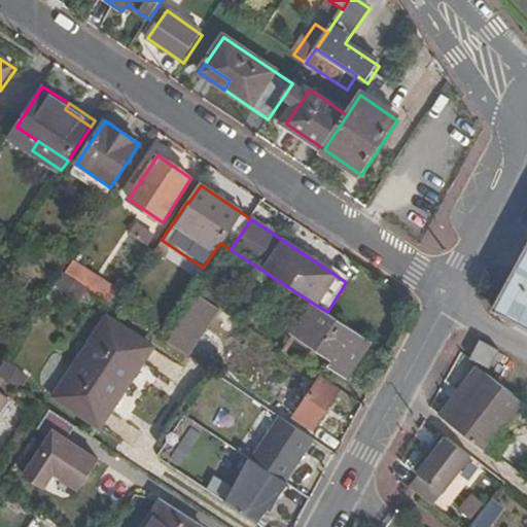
[(136,223),(131,236),(153,245),(159,233),(136,223)]
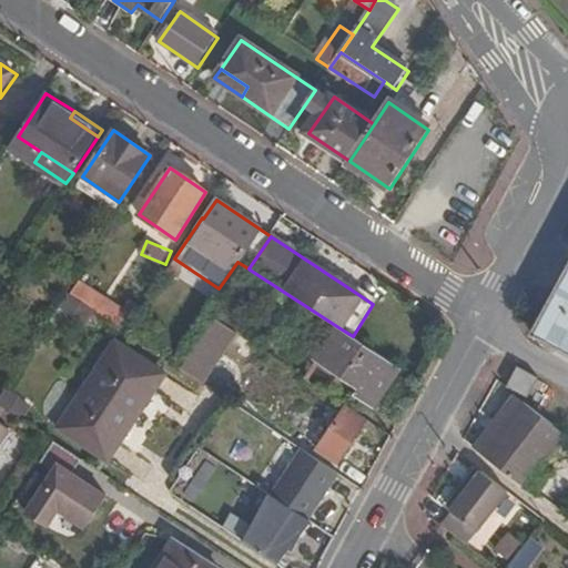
[(567,276),(534,341),(567,358),(567,276)]
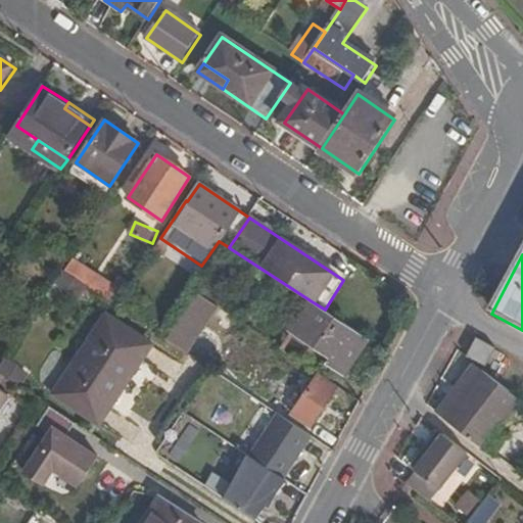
[(66,272),(63,271),(56,282),(78,297),(86,285),(66,272)]
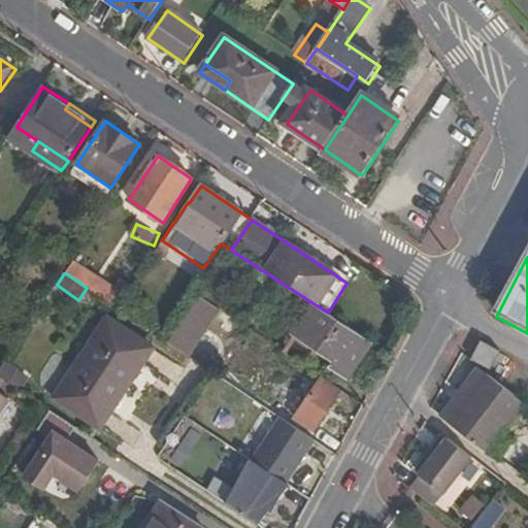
[(331,366),(350,377),(373,342),(328,312),(315,304),(296,334),(335,360),(331,366)]
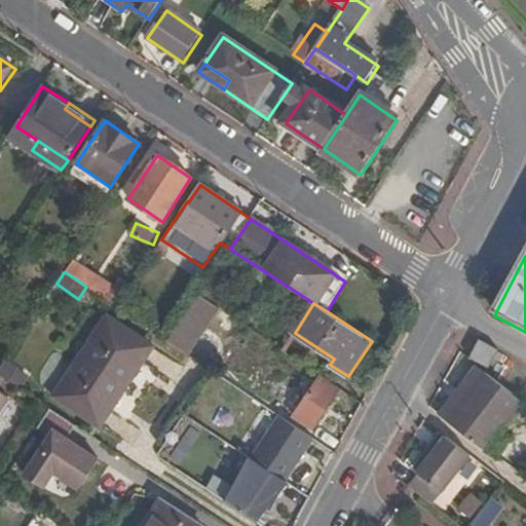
[(150,348),(108,320),(81,359),(127,389),(145,364),(142,362),(150,348)]
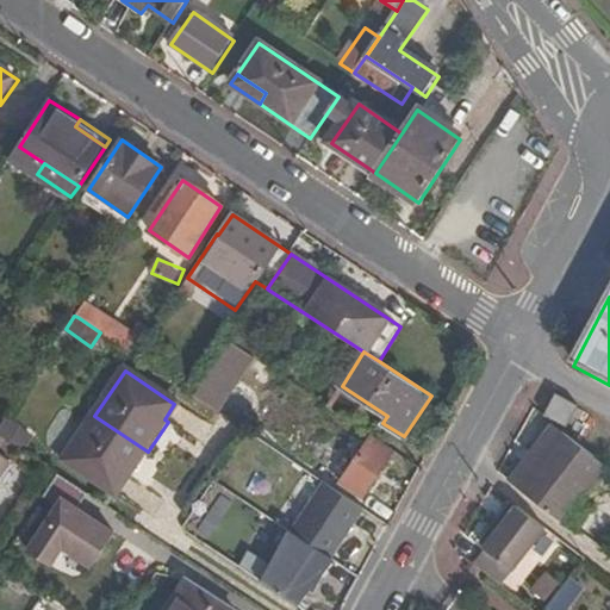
[(232,390),(211,374),(195,397),(219,411),(232,390)]
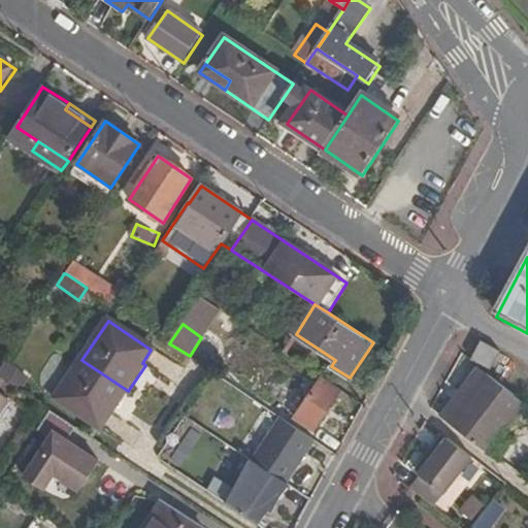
[(490,371),(498,357),(480,347),(471,362),(490,371)]
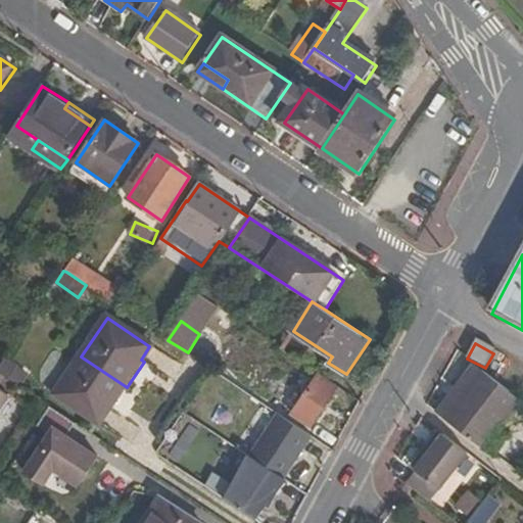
[(337,387),(320,375),(321,374),(277,345),(266,364),(308,392),(294,414),(313,426),(337,387)]
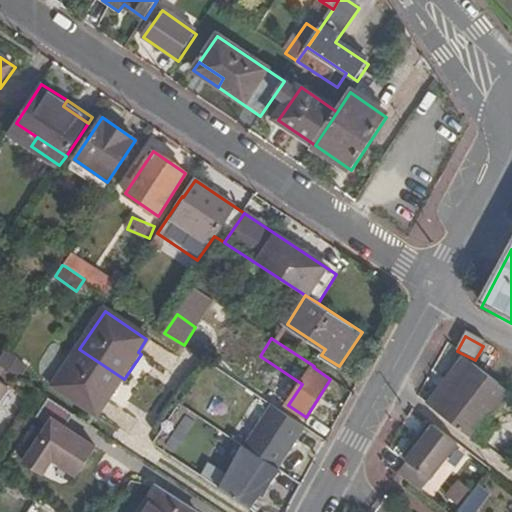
[(107,400),(109,401),(124,379),(79,349),(56,383),(98,412),(107,400)]
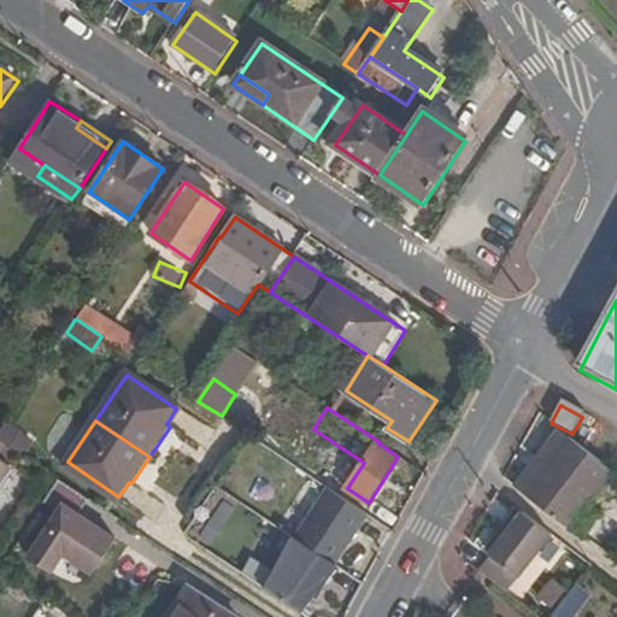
[(7,423),(0,434),(0,440),(25,457),(35,442),(7,423)]
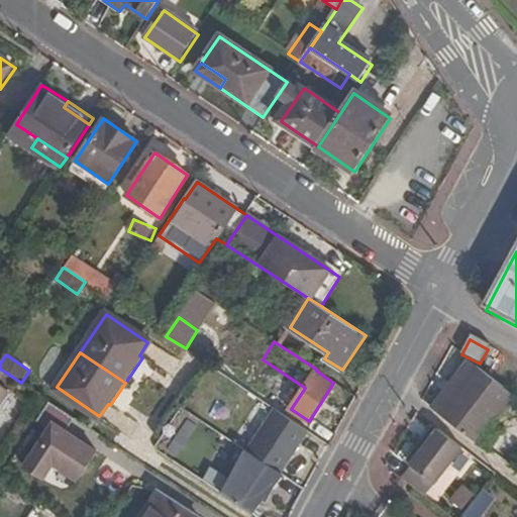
[(513,396),(461,356),(425,403),(476,443),(513,396)]
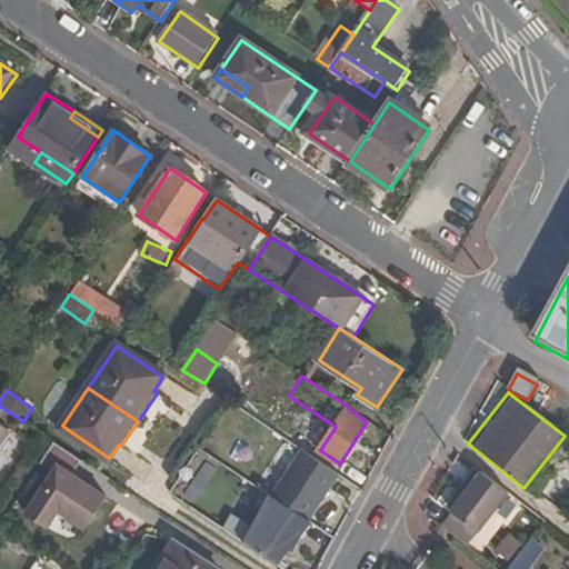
[(111,499),(76,475),(85,462),(57,443),(42,465),(55,473),(27,515),(49,530),(60,512),(89,531),(111,499)]
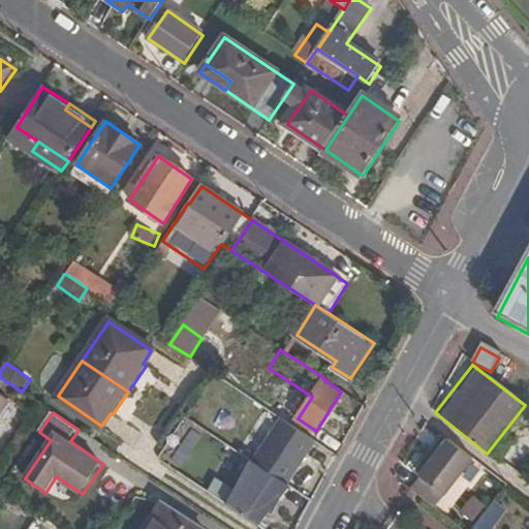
[(280,416),(252,458),(288,481),(316,440),(280,416)]
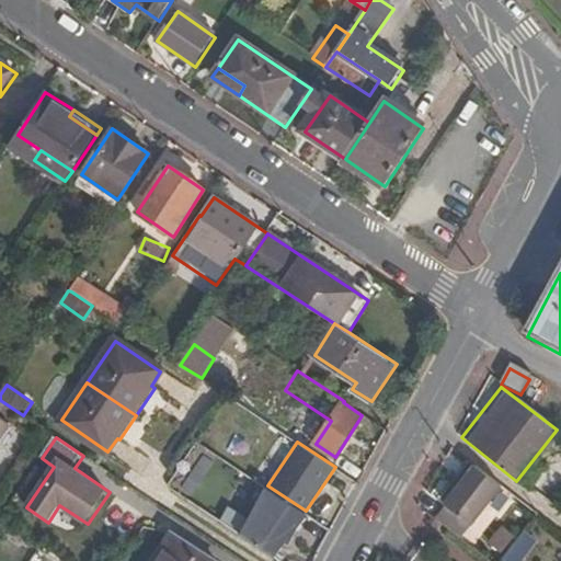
[(436,508),(464,471),(446,458),(420,494),(436,508)]
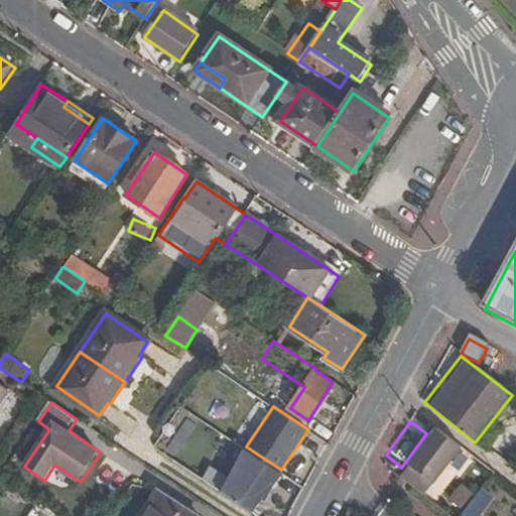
[(411,464),(413,466),(402,479),(425,497),(463,449),(437,430),(411,464)]
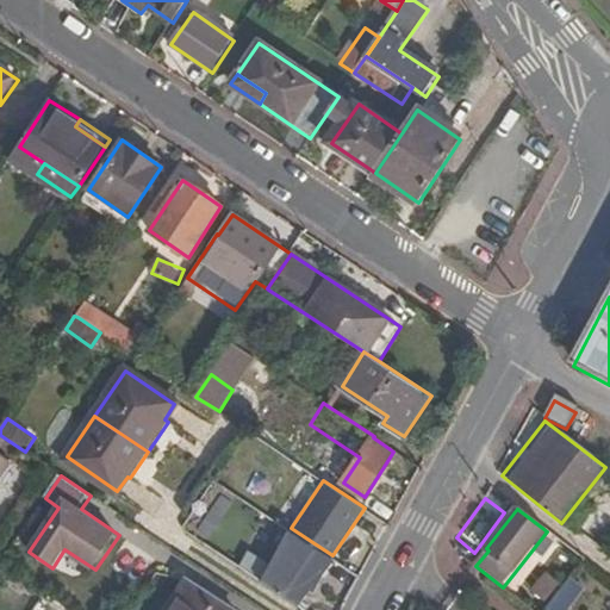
[(332,555),(291,528),(261,579),(299,604),(332,555)]
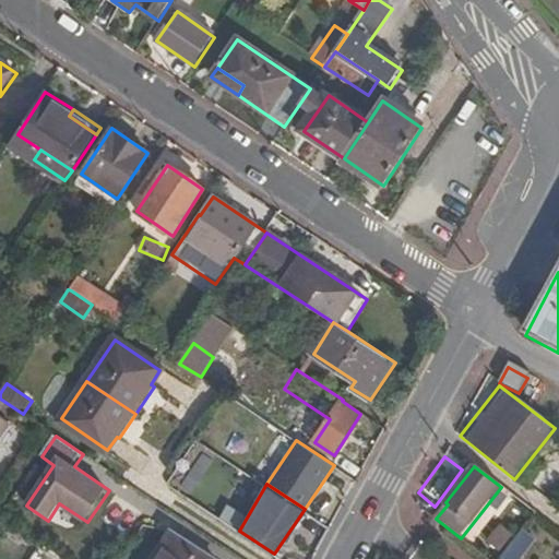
[(502,521),(484,543),(503,558),(514,558),(528,543),(502,521)]
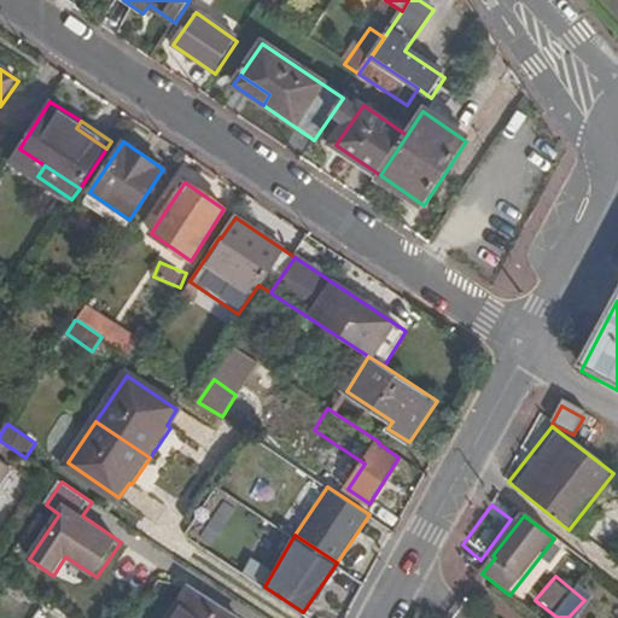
[(235,617),(193,590),(174,617),(235,617)]
